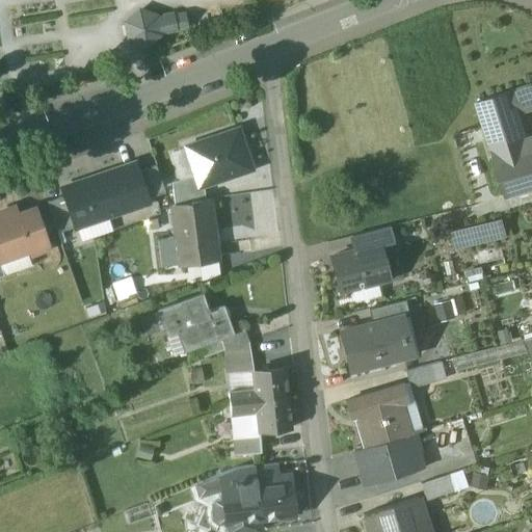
[(155,17),(139,10),(126,23),(129,40),(145,46),(159,34),(158,32),(176,29),(175,28),(186,26),(184,14),(173,16),(173,15),(156,18),(155,17)]
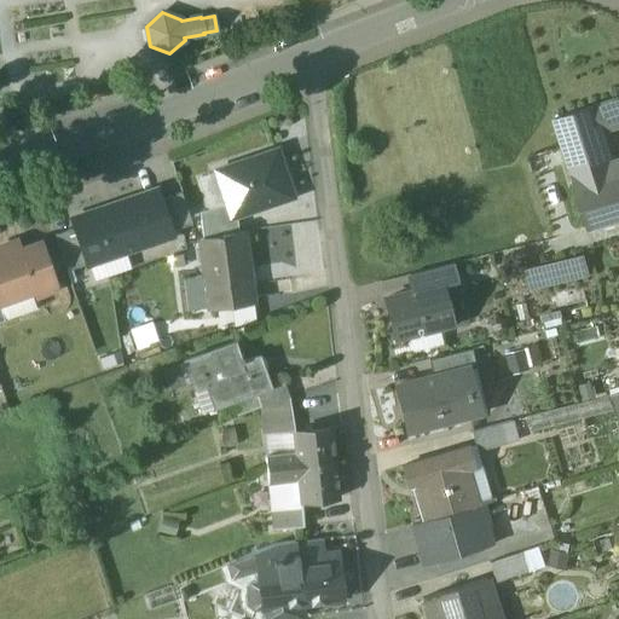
[(618,125),(618,97),(595,105),(602,131),(618,125)]
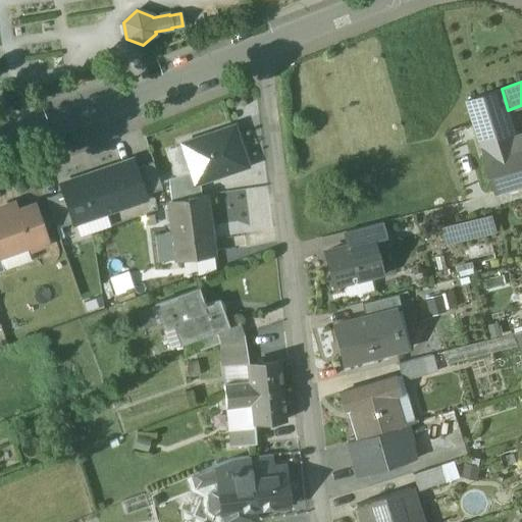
[(502,89),(468,100),(498,193),(521,185),(521,148),(520,149),(516,137),(508,110),(502,89)]
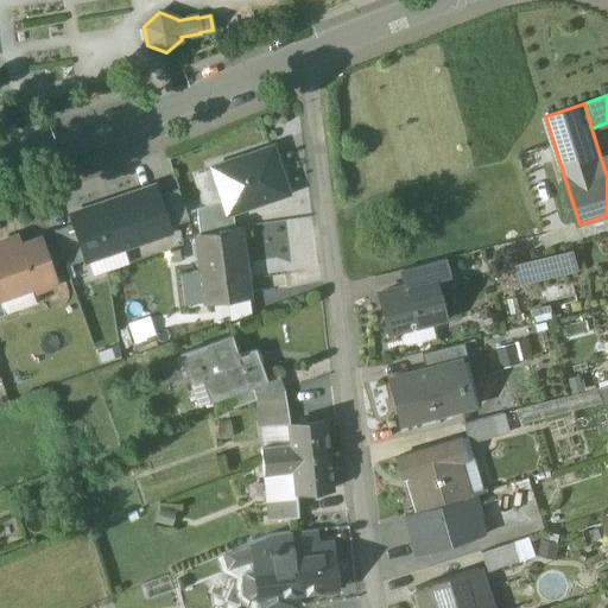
[(272,147),(210,169),(222,201),(227,215),(233,213),(287,194),(272,147)]
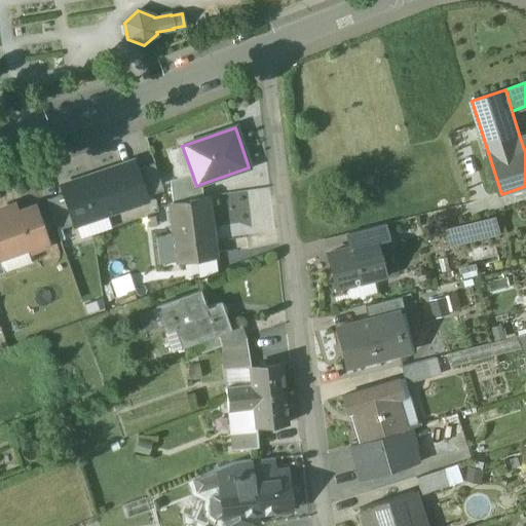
[(64,193),(75,224),(146,200),(145,196),(136,171),(134,162),(62,187),(64,193)]
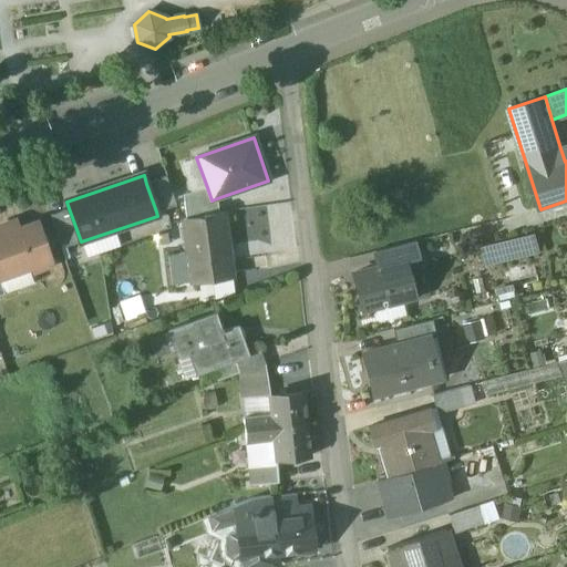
[(165,177),(146,184),(156,212),(175,205),(165,177)]
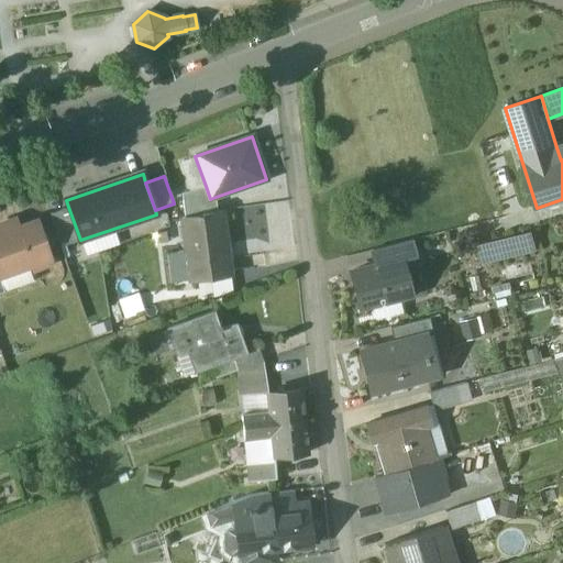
[(181,194),(184,218),(197,216),(197,214),(217,211),(216,197),(210,199),(206,186),(181,194)]
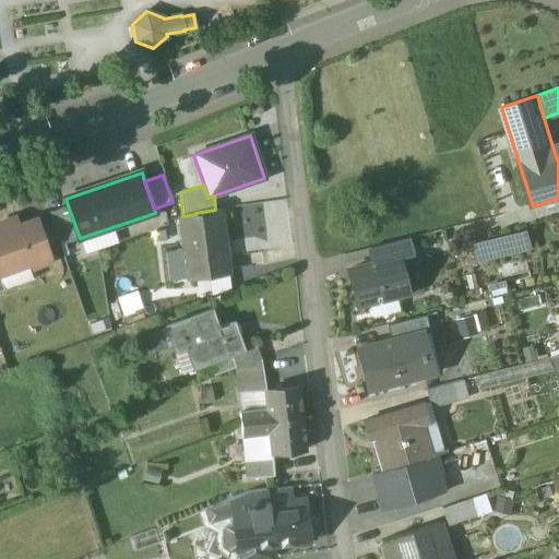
[(61,245),(80,238),(68,205),(49,212),(61,245)]
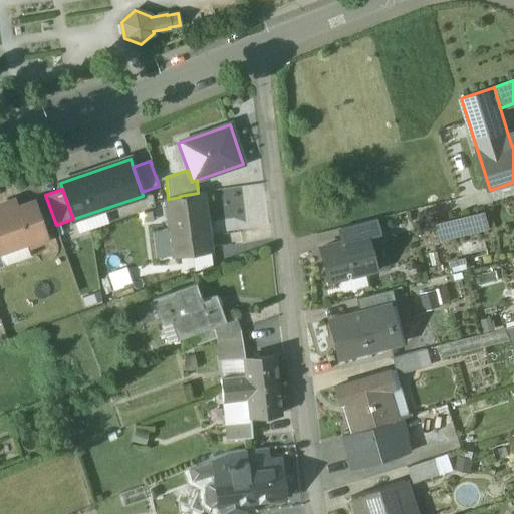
[(198,193),(180,196),(180,197),(168,199),(166,199),(173,255),(210,250),(202,193),(198,193)]
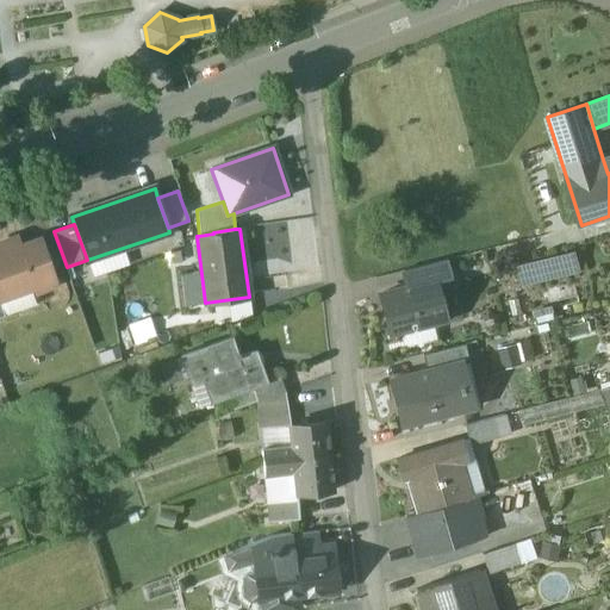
[(17,236),(0,241),(0,296),(31,285),(37,288),(45,286),(47,280),(53,278),(39,238),(20,246),(17,236)]
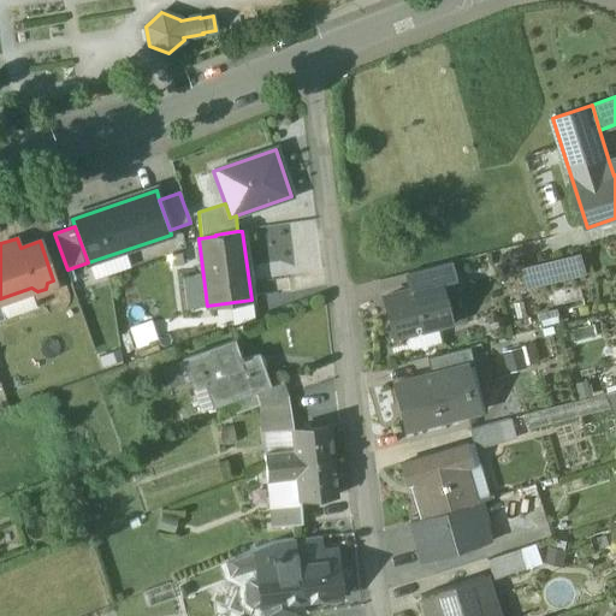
[(527,291),(587,277),(580,253),(521,268),(527,291)]
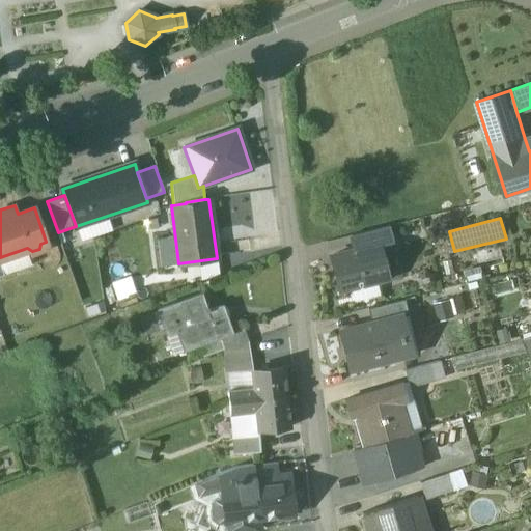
[(387,226),(351,235),(355,250),(379,244),(379,245),(391,242),(387,226)]
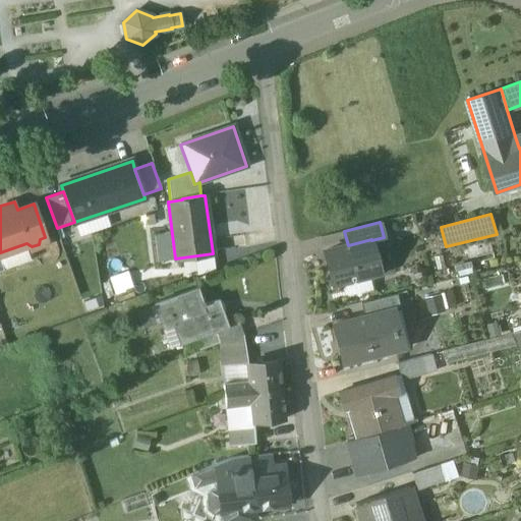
[(348,245),(324,251),(333,285),(380,273),(371,240),(371,239),(348,245)]
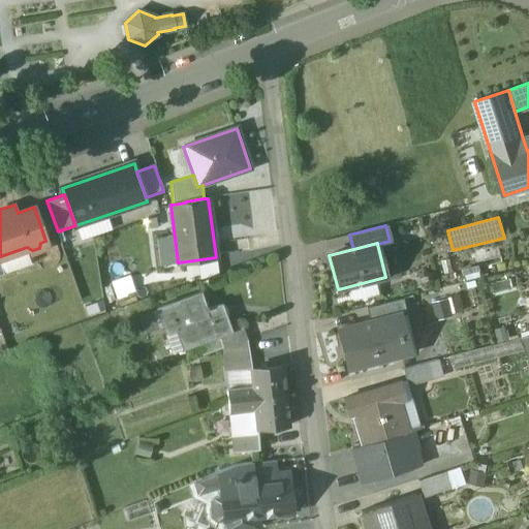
[(199,292),(156,308),(172,352),(183,349),(197,344),(230,332),(230,331),(221,304),(208,309),(206,305),(205,306),(199,292)]
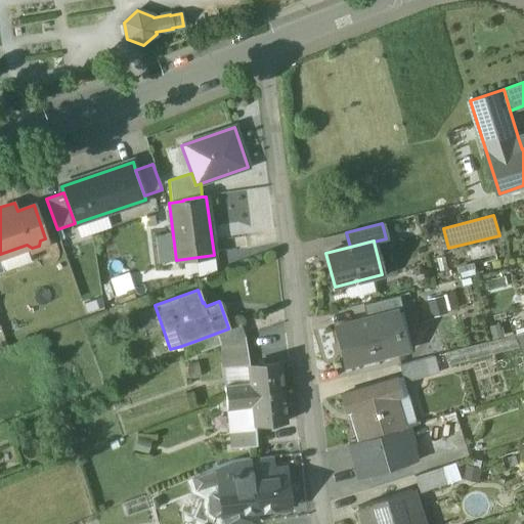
[(399,295),(362,304),(366,317),(390,311),(391,314),(403,311),(399,295)]
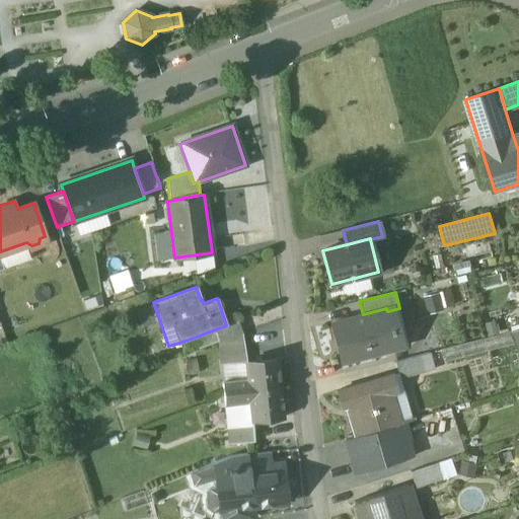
[(427,311),(445,307),(441,292),(424,296),(427,311)]
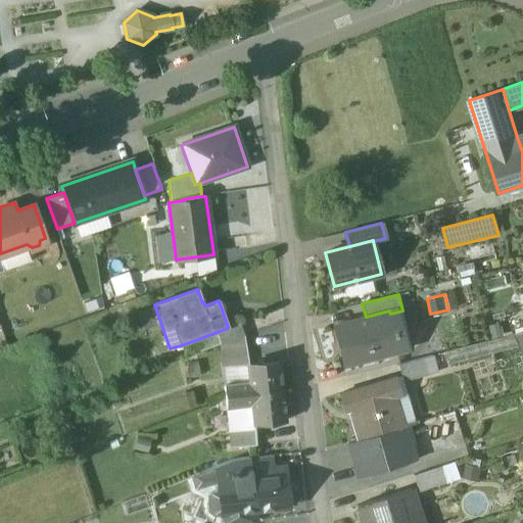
[(366,317),(334,325),(344,365),(399,350),(395,334),(398,333),(396,328),(394,329),(390,314),(389,311),(366,317)]
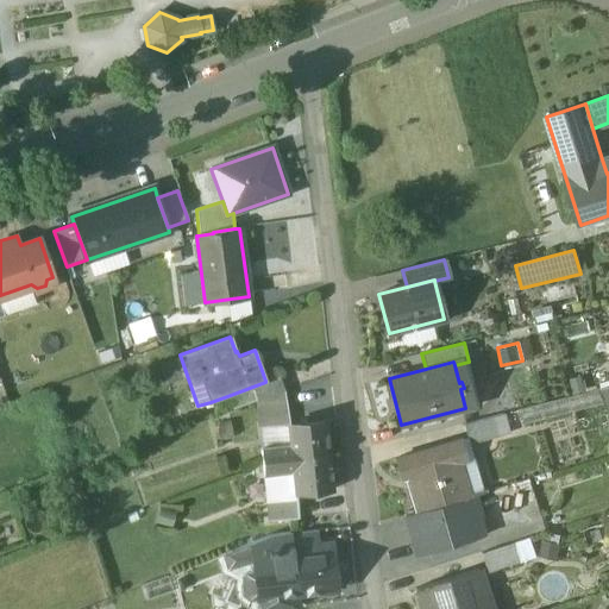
[(278,376),(265,381),(265,382),(227,396),(232,409),(256,401),(283,390),(278,376)]
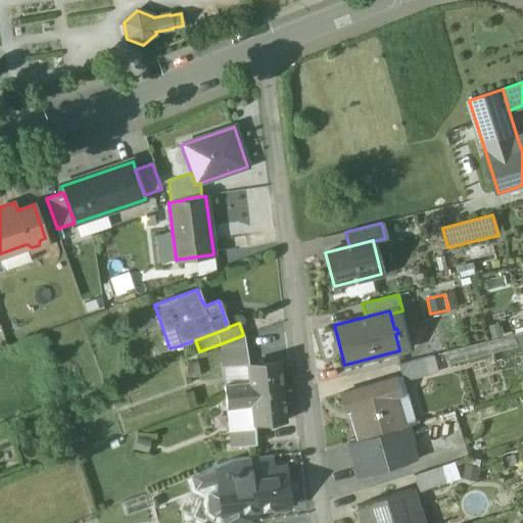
[(243,335),(220,344),(222,362),(247,354),(243,335)]
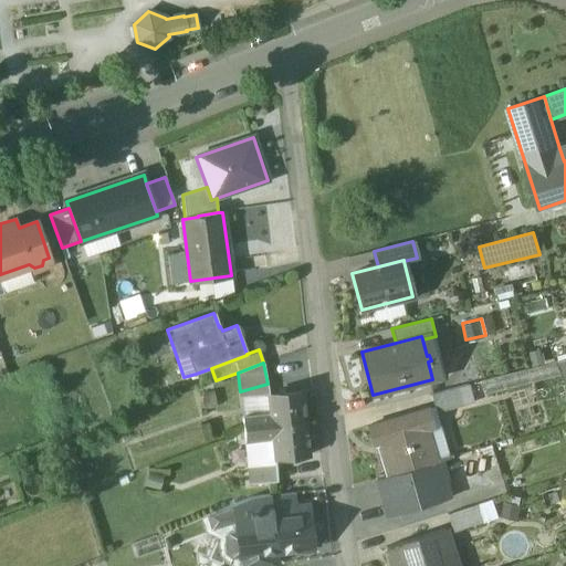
[(211,368),(196,374),(200,387),(216,380),(211,368)]
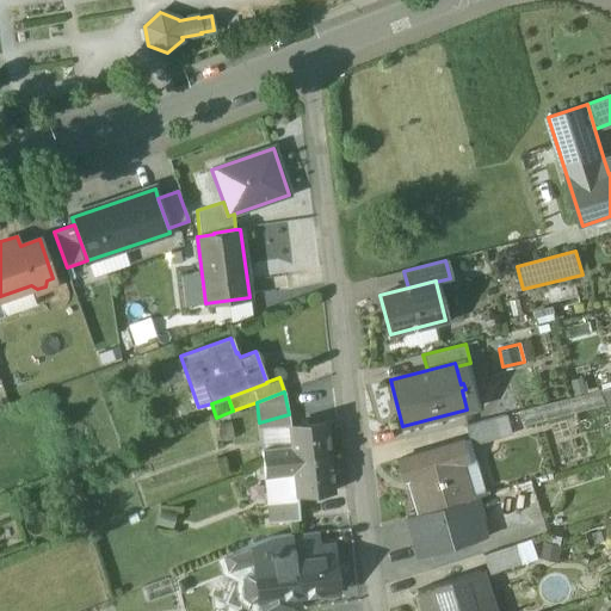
[(289,414),(259,423),(261,449),(291,446),(289,426),(290,426),(289,414)]
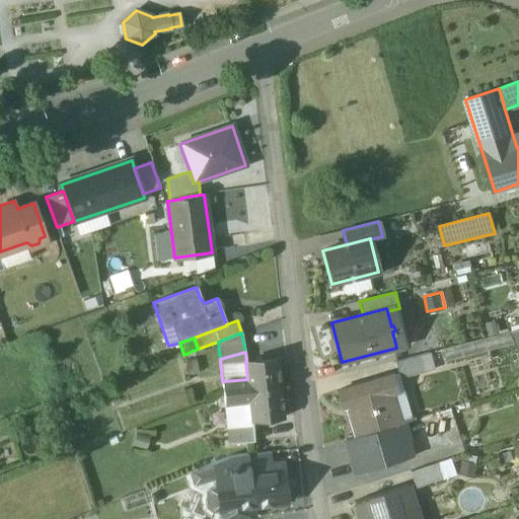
[(420,355),(395,361),(399,378),(425,372),(420,355)]
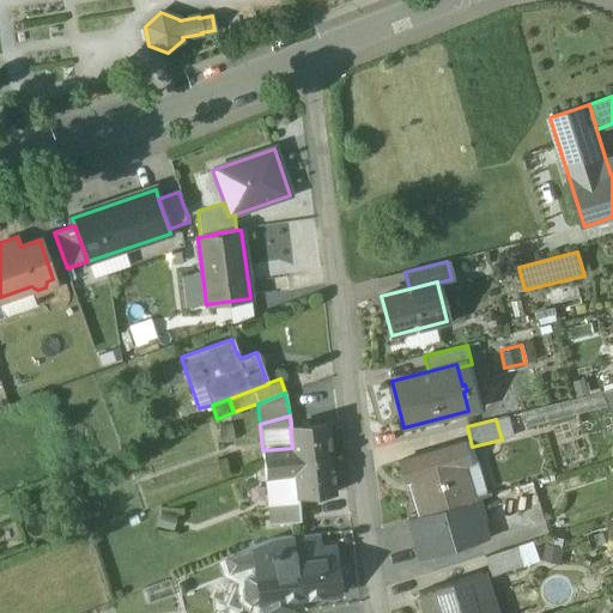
[(291,428),(290,428),(292,448),(293,462),(332,459),(328,424),(291,428)]
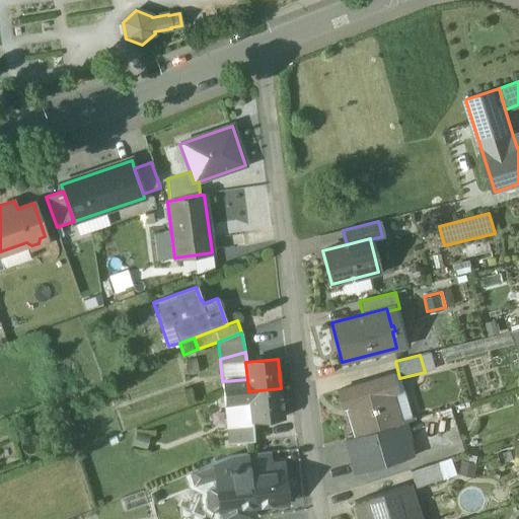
[(392,375),(339,390),(344,410),(348,408),(356,436),(401,423),(393,395),(398,393),(392,375)]
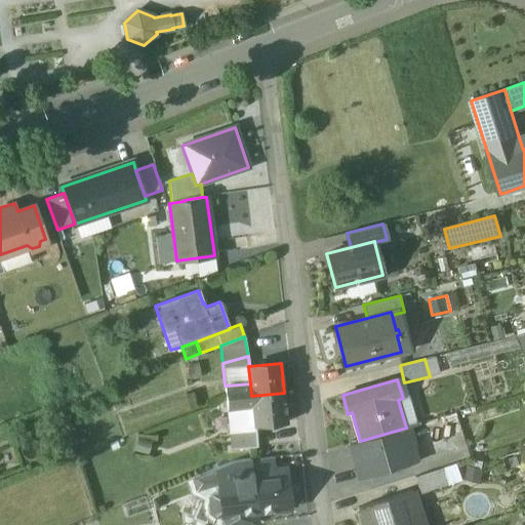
[(250,384),(225,386),(227,398),(251,396),(250,384)]
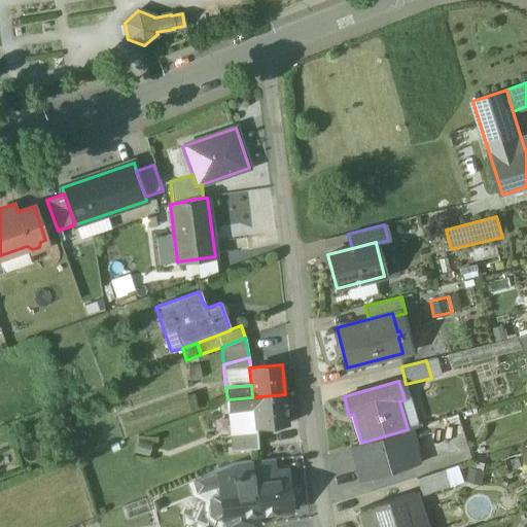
[(285,394),(252,397),(253,410),(255,426),(287,423),(285,394)]
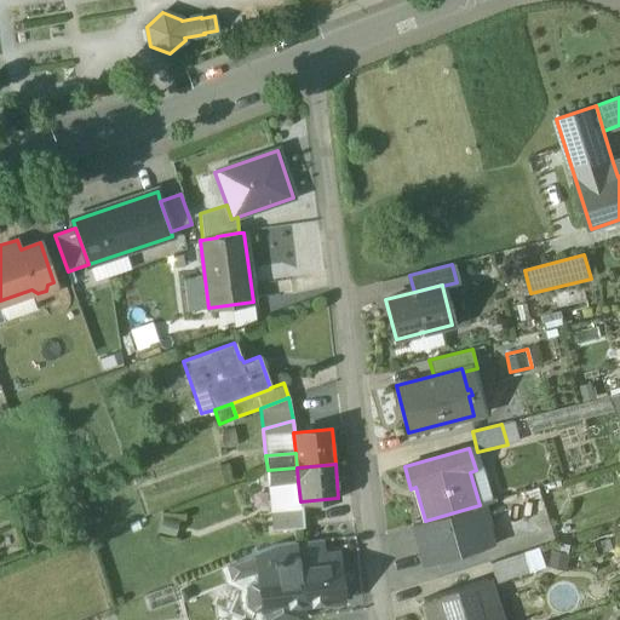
[(297,468),(268,470),(269,484),(298,482),(297,468)]
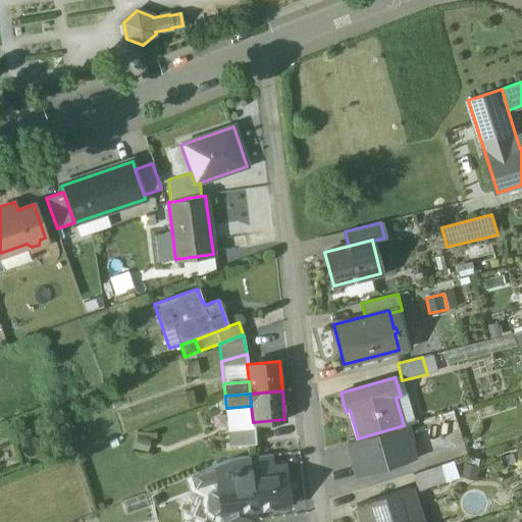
[(358,438),(348,441),(357,476),(415,460),(406,425),(358,438)]
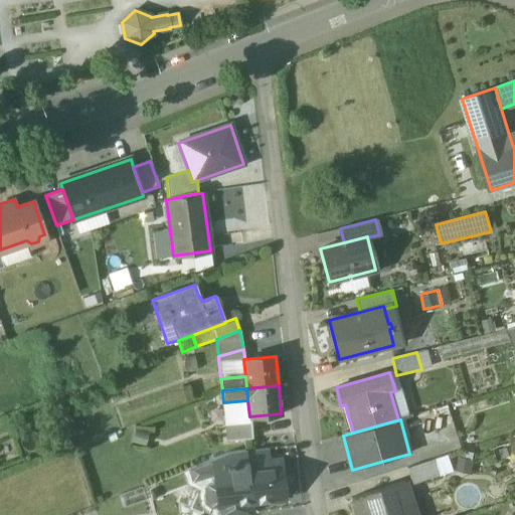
[(238,514),(251,514),(250,503),(224,506),(222,484),(248,481),(246,463),(266,461),(265,450),(229,454),(189,470),(192,482),(212,476),(212,485),(209,485),(204,490),(207,503),(216,508),(216,514),(238,514)]
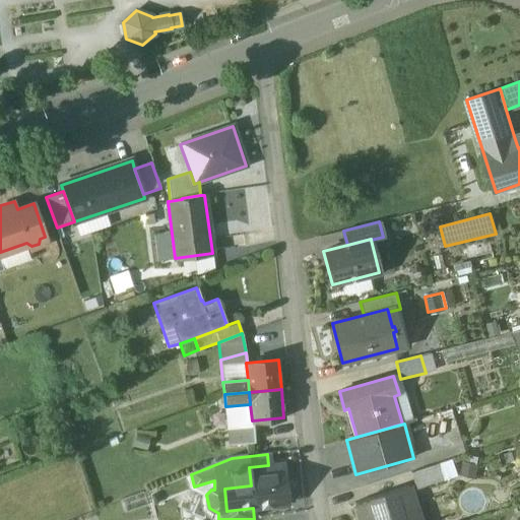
[(439,463),(411,472),(416,488),(444,479),(439,463)]
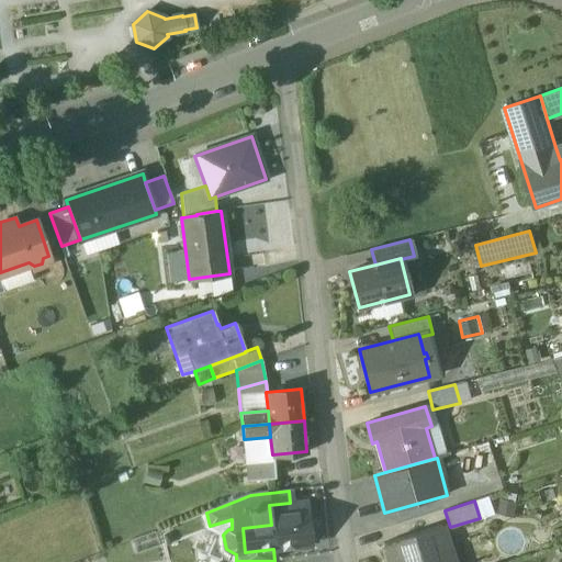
[(290,503),(269,505),(271,525),(273,549),(311,547),(306,510),(291,512),(290,503)]
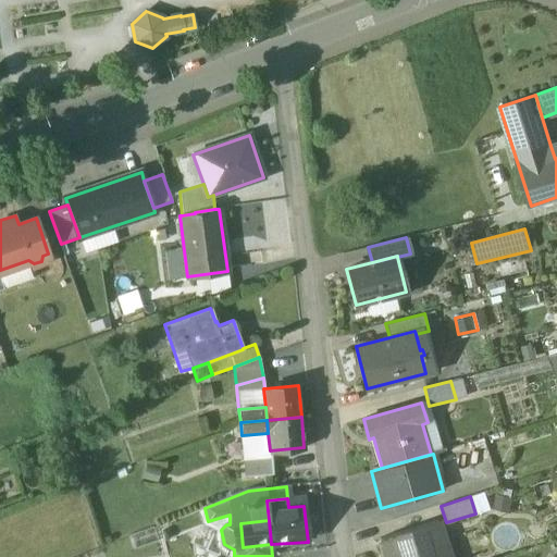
[(269,520),(240,523),(243,547),(271,544),(269,520)]
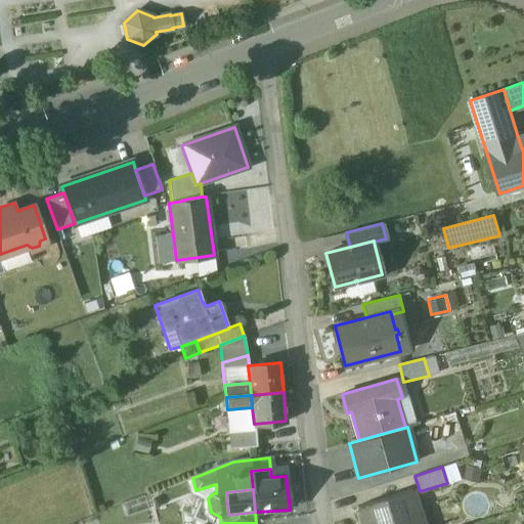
[(423,523),(412,489),(357,507),(362,523),(423,523)]
